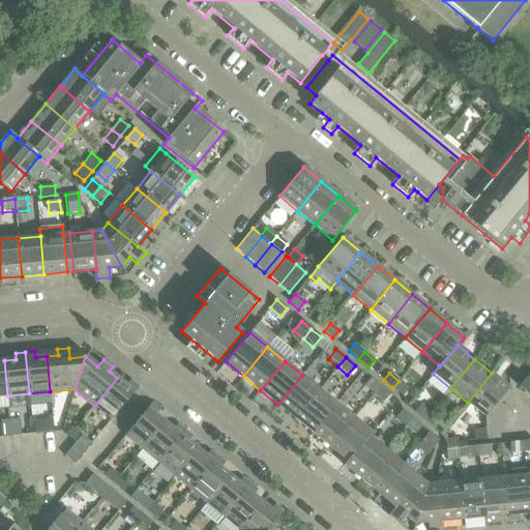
[(509,387),(492,373),(468,403),(486,417),(509,387)]
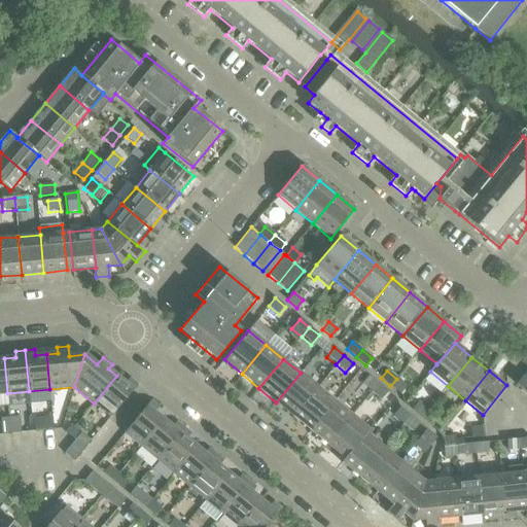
[(526,393),(526,371),(516,385),(526,393)]
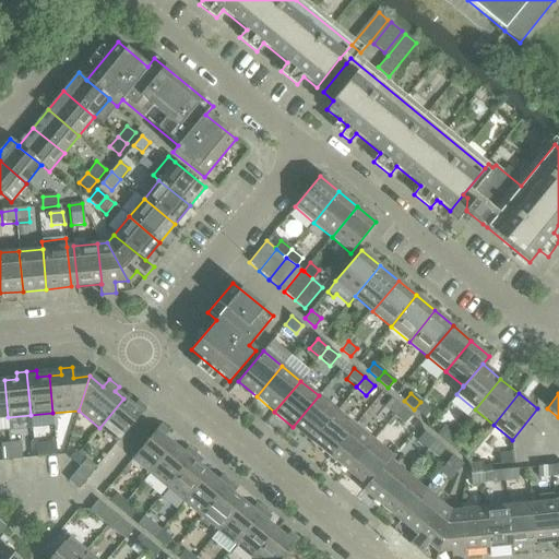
[(336,411),(319,395),(293,427),(311,442),(336,411)]
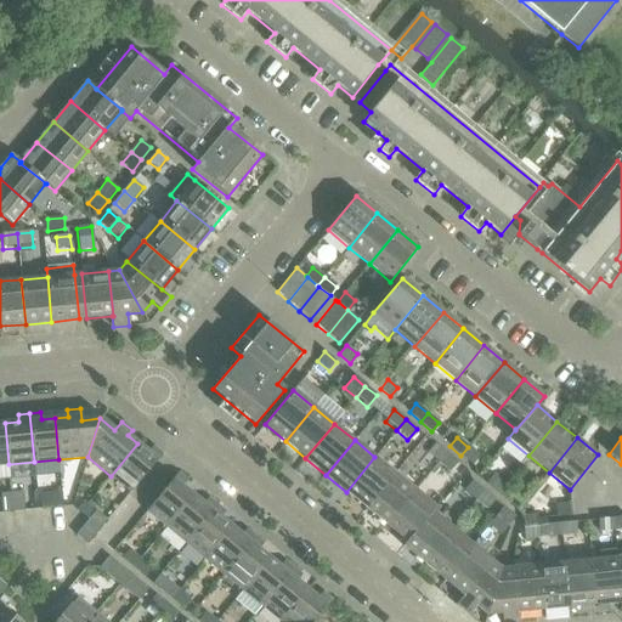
[(148,452),(137,444),(111,476),(131,492),(162,454),(153,447),(148,452)]
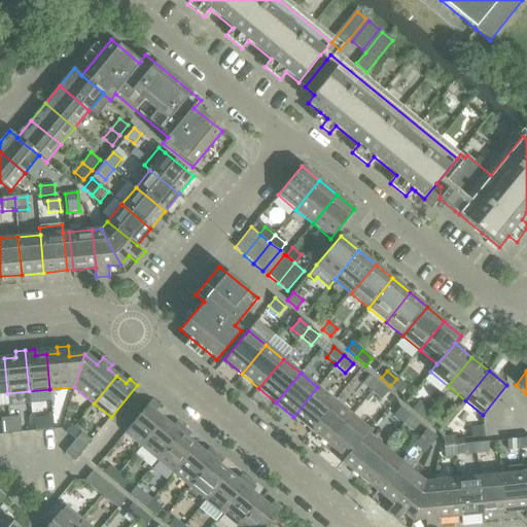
[(360,385),(370,393),(378,384),(369,376),(360,385)]
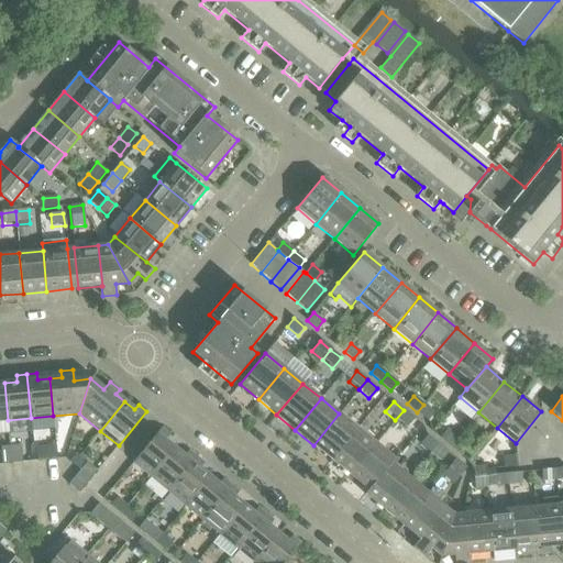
[(434,414),(423,405),(417,412),(428,421),(434,414)]
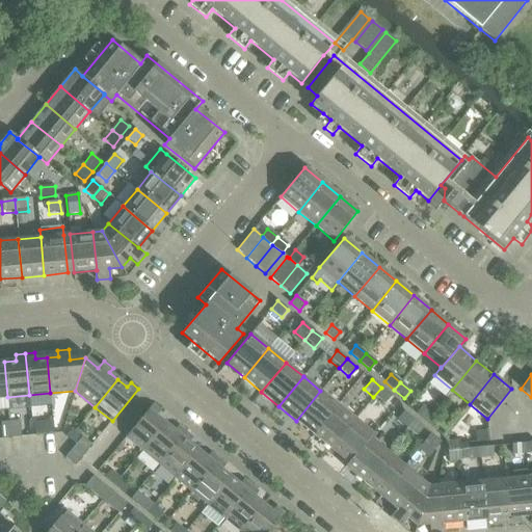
[(391,395),(381,388),(373,397),(383,405),(391,395)]
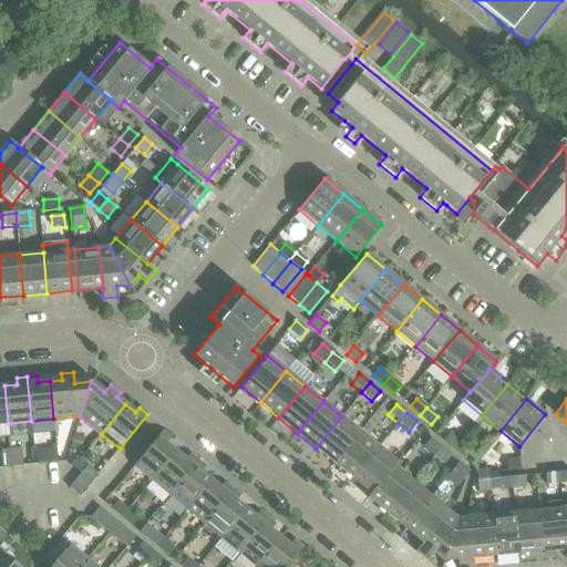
[(360,432),(341,416),(316,449),(333,463),(360,432)]
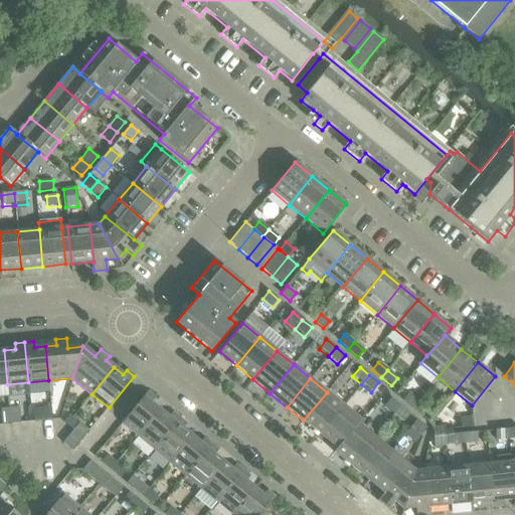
[(122,423),(138,437),(160,409),(151,402),(155,398),(147,391),(122,423)]
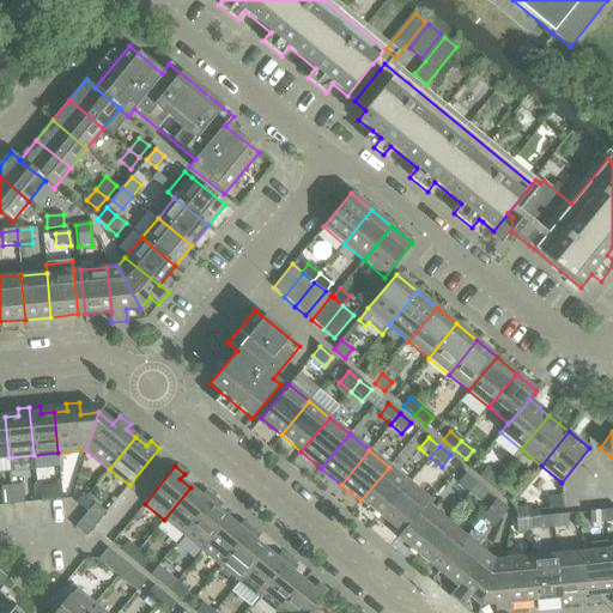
[(410,484),(389,467),(360,501),(381,517),(410,484)]
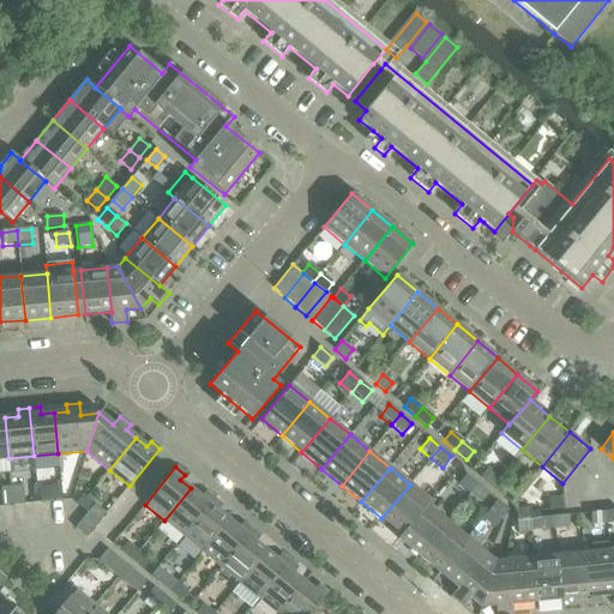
[(480,477),(492,487),(498,479),(487,469),(480,477)]
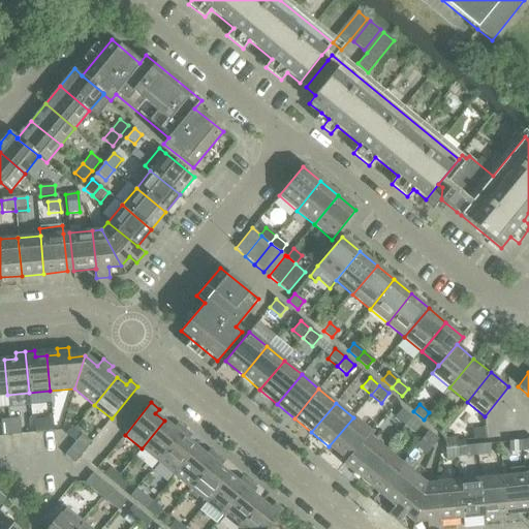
[(394,418),(404,426),(411,416),(402,409),(394,418)]
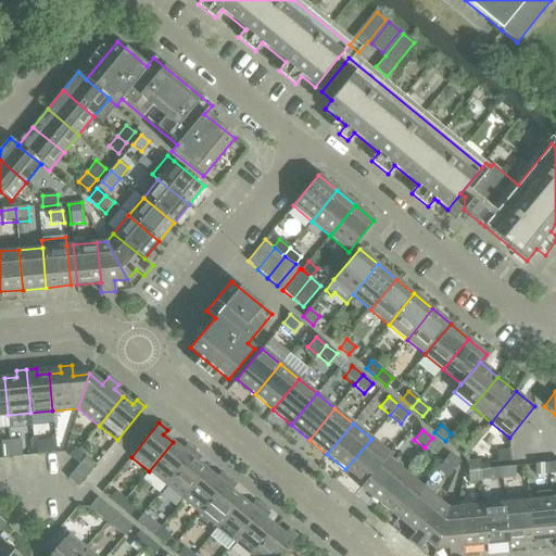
[(462,442),(451,433),(445,441),(455,450),(462,442)]
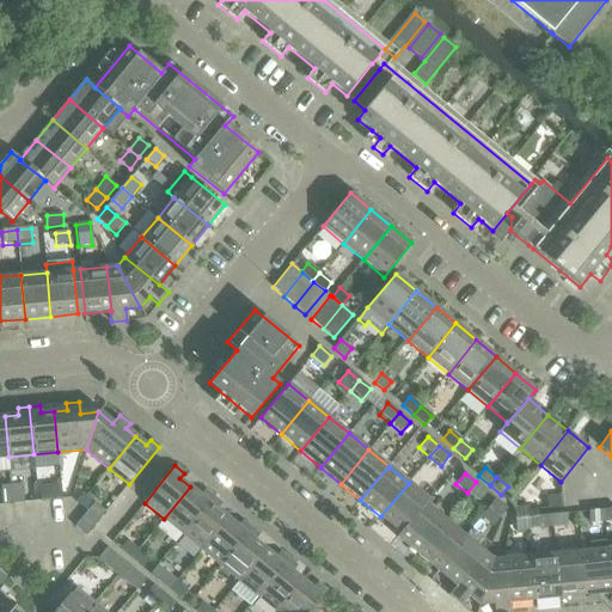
[(487,491),(476,482),(467,493),(478,502),(487,491)]
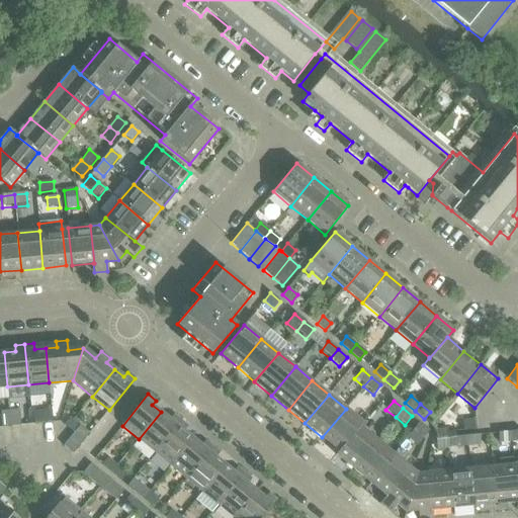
[(363,423),(346,409),(322,437),(338,451),(339,451),(359,426),(360,427),(363,423)]
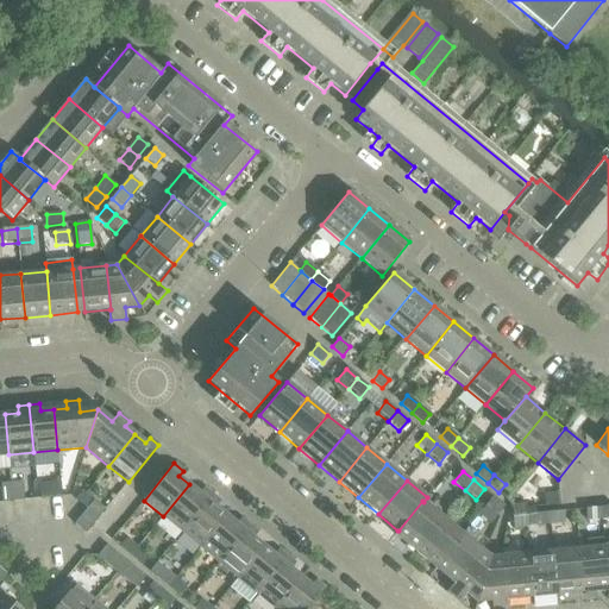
[(41,500),(51,498),(50,487),(61,485),(61,483),(39,484),(41,500)]
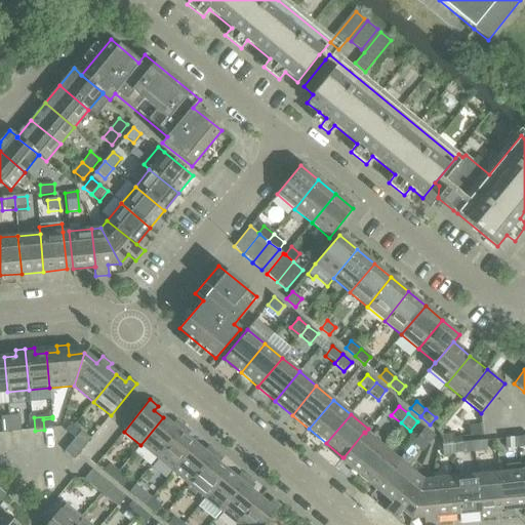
[(52,416),(52,418),(43,419),(44,430),(53,429),(52,416)]
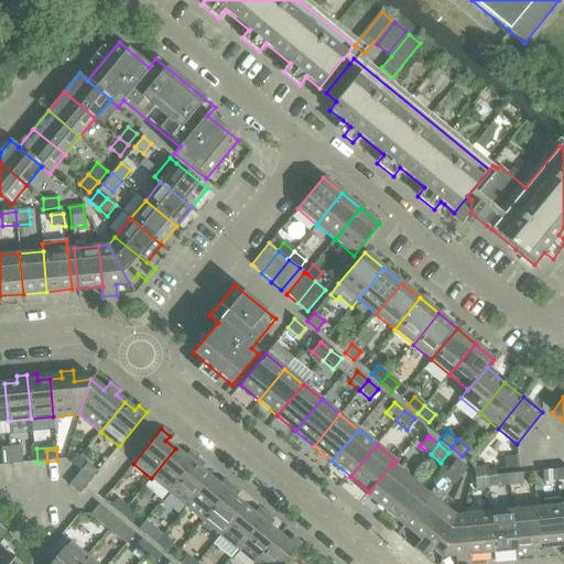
[(184,456),(175,448),(151,478),(169,492),(196,458),(188,452),(184,456)]
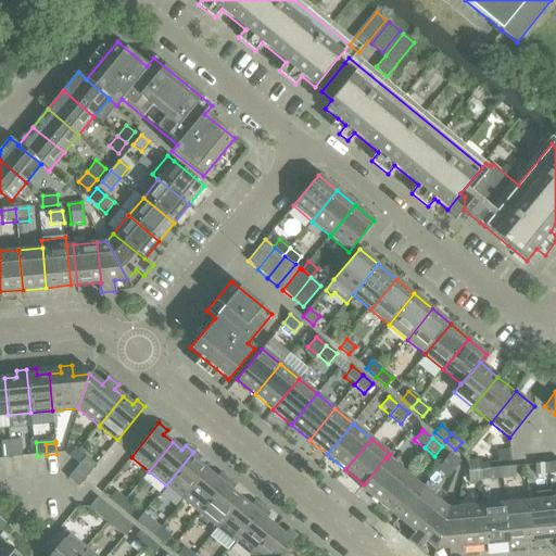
[(21,444),(11,445),(12,458),(22,457),(21,444)]
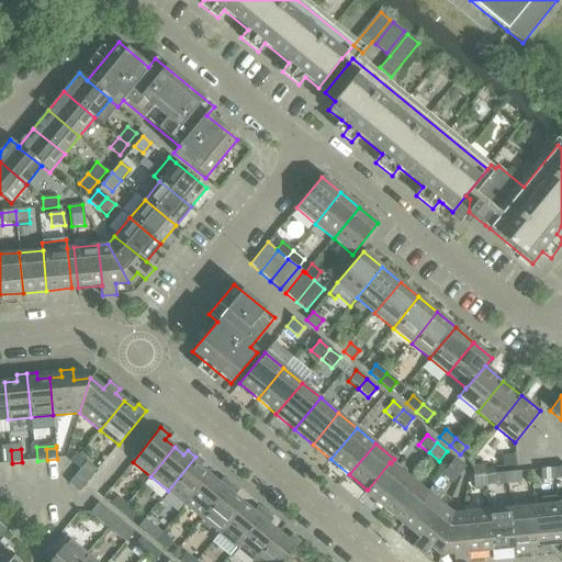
[(2,463),(12,463),(11,450),(1,451),(2,463)]
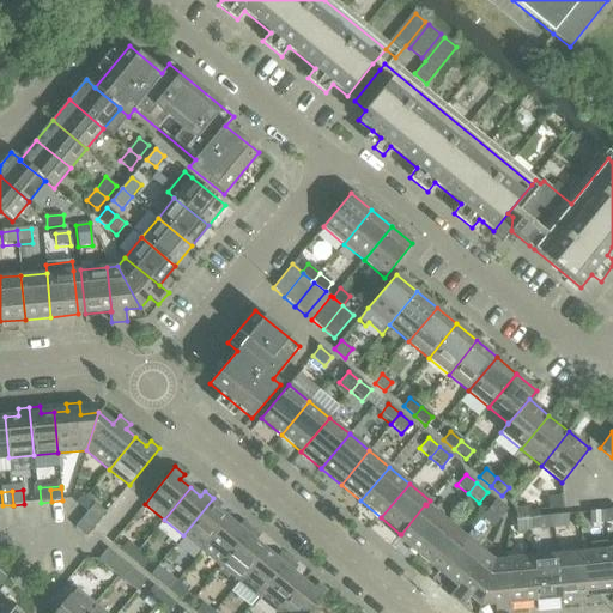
[(77,502),(89,511),(95,503),(83,493),(77,502)]
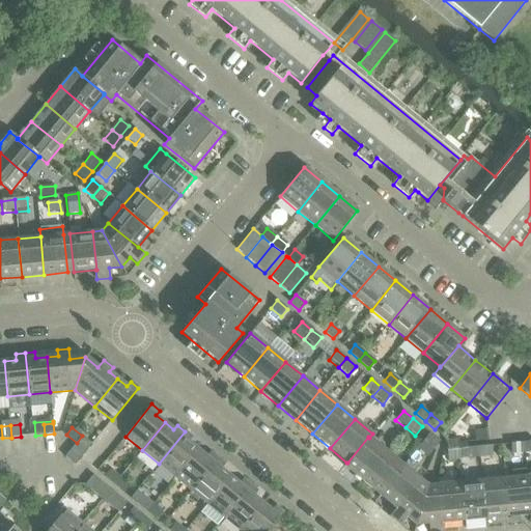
[(487,441),(487,430),(474,431),(475,442),(487,441)]
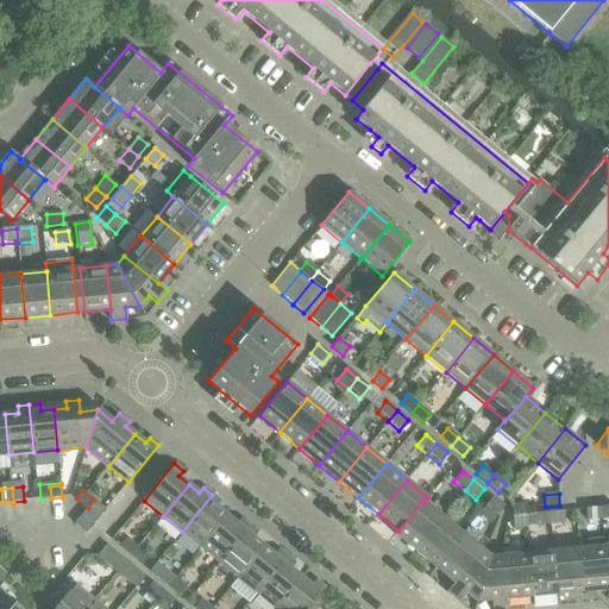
[(220,502),(212,495),(182,532),(200,547),(226,515),(217,507),(220,502)]
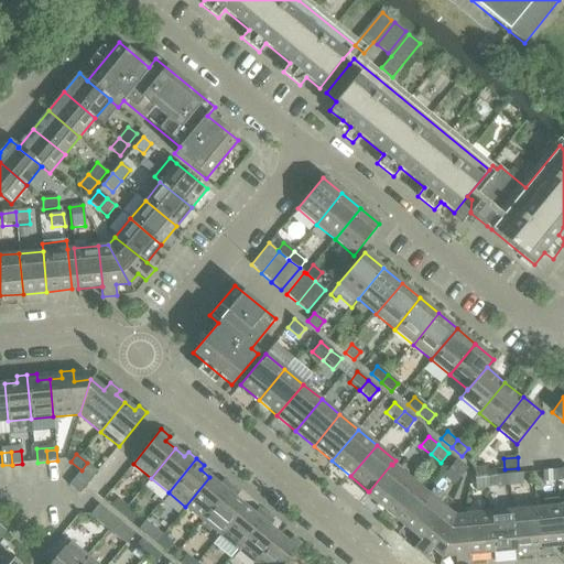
[(456,461),(451,468),(461,477),(467,469),(456,461)]
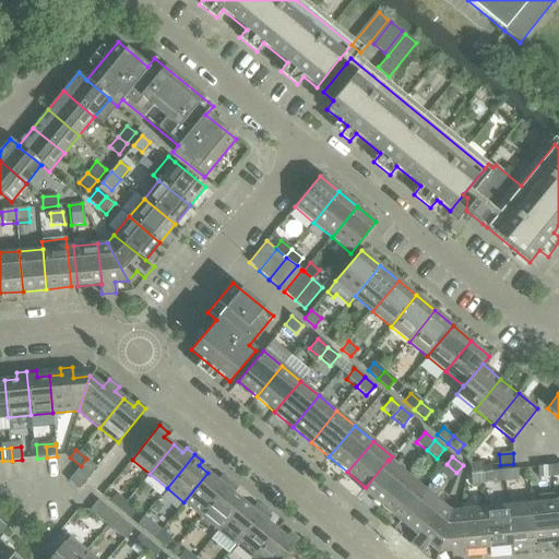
[(86,459),(81,466),(68,480),(79,489),(96,467),(86,459)]
